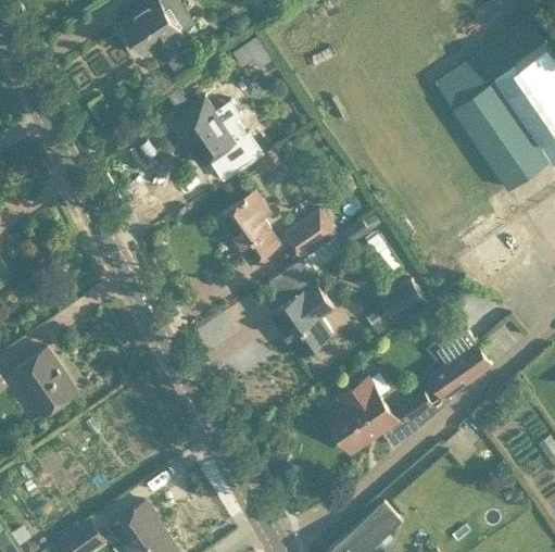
[(176,52),(190,42),(184,33),(194,25),(178,0),(152,0),(140,9),(142,12),(123,25),(133,39),(129,41),(137,53),(140,51),(142,54),(153,47),(163,61),(165,60),(176,52)]
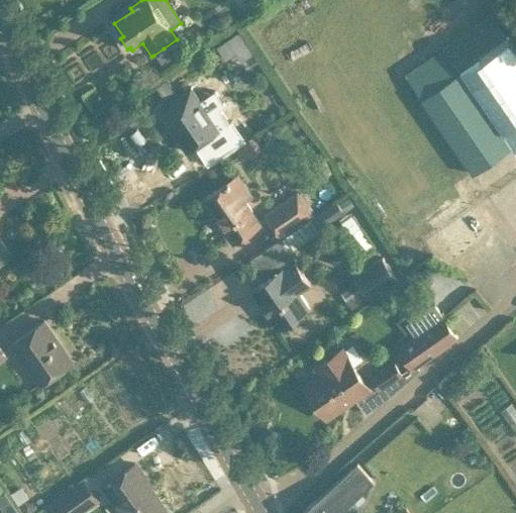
[(238,35),(226,43),(235,57),(246,48),(238,35)]
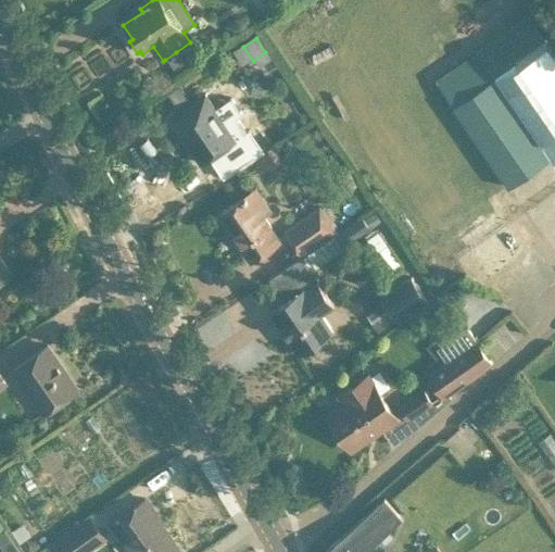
[(176,52),(165,60),(176,76),(187,69),(176,52)]
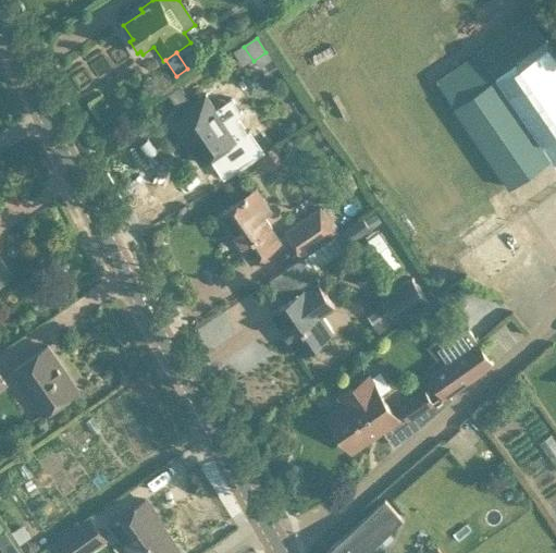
[(551,162),(494,81),(453,110),(508,191),(551,162)]
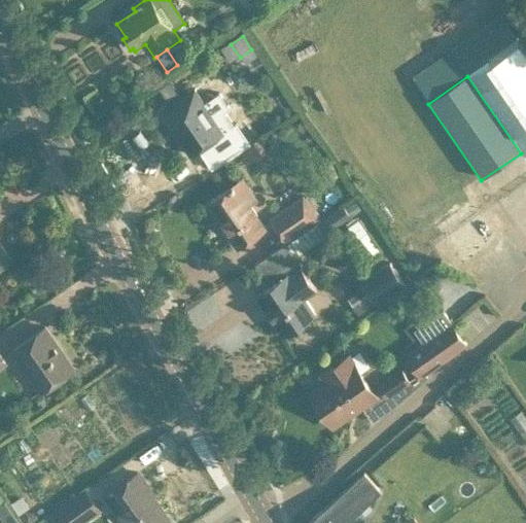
[(169,84),(159,92),(167,103),(177,96),(169,84)]
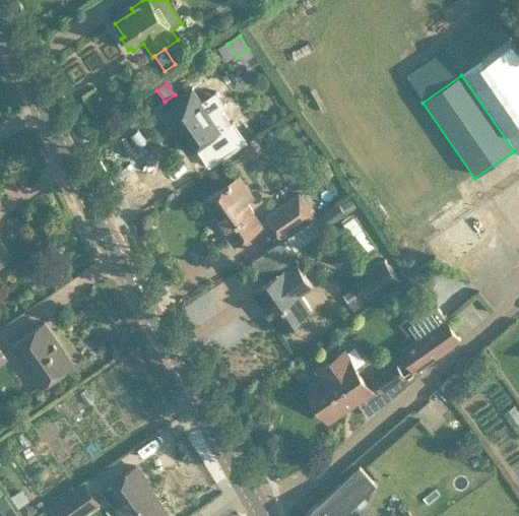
[(204,144),(217,165),(238,150),(238,151),(247,145),(233,125),(231,127),(220,113),(225,109),(214,94),(201,104),(192,90),(173,104),(174,106),(163,114),(173,129),(170,131),(180,144),(182,143),(190,153),(204,144)]
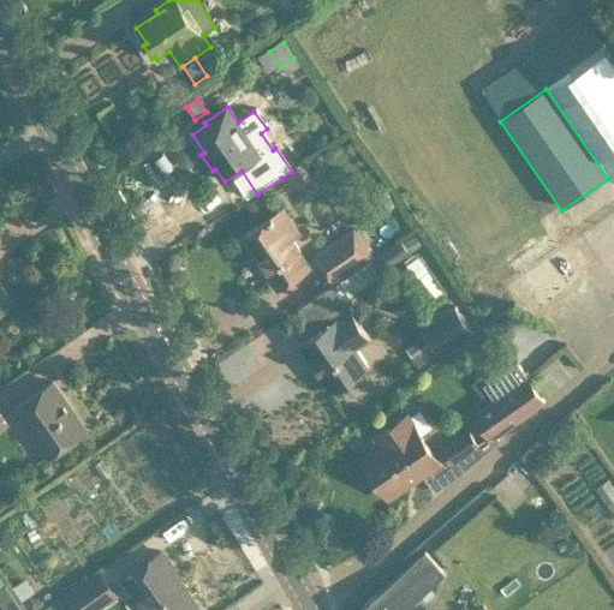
[(275,292),(296,279),(309,270),(290,243),(298,238),(282,213),(262,227),(242,240),(275,292)]
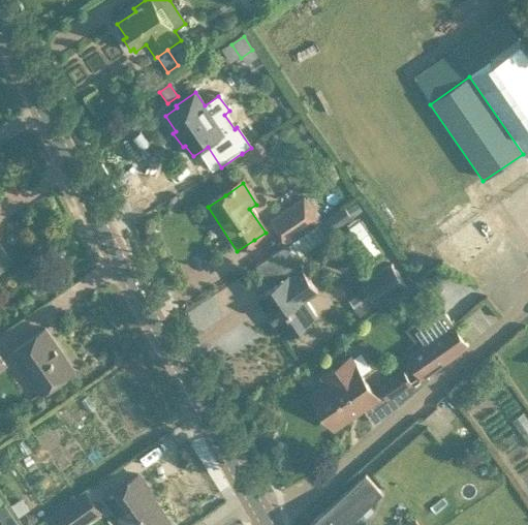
[(395,203),(411,198),(408,186),(392,190),(395,203)]
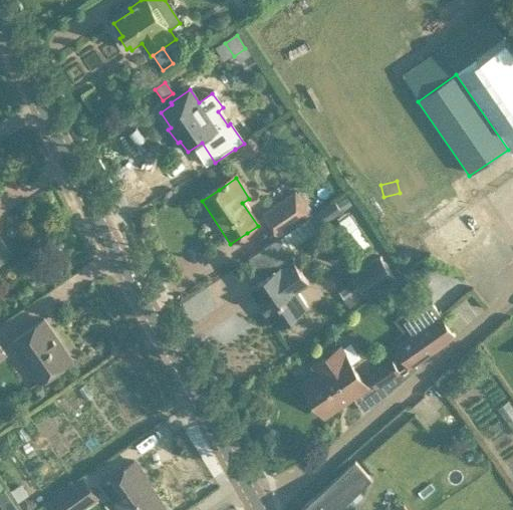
[(278,238),(310,216),(294,194),(262,216),(278,238)]
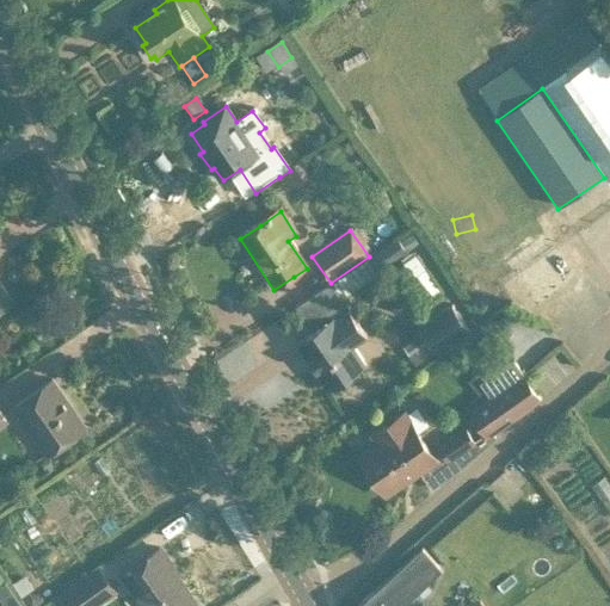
[(501,260),(534,308),(574,279),(543,233),(501,260)]
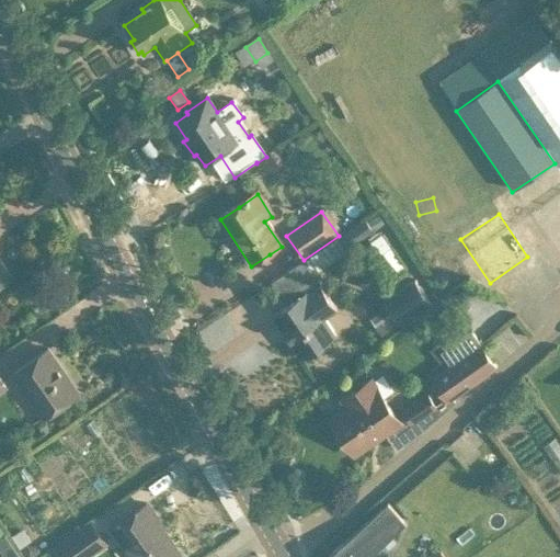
[(378,217),(367,225),(373,232),(384,225),(378,217)]
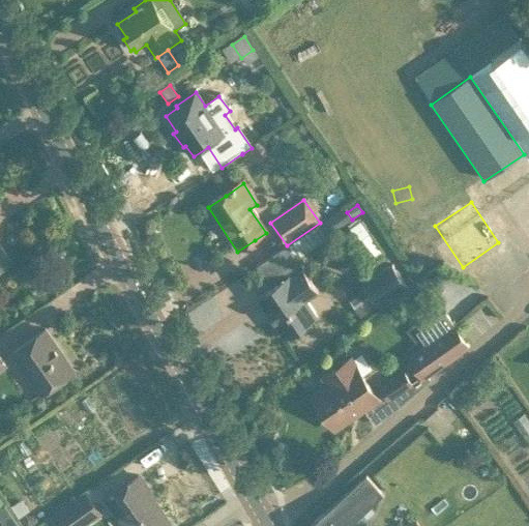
[(320,226),(327,237),(353,221),(352,220),(347,212),(345,209),(320,226)]
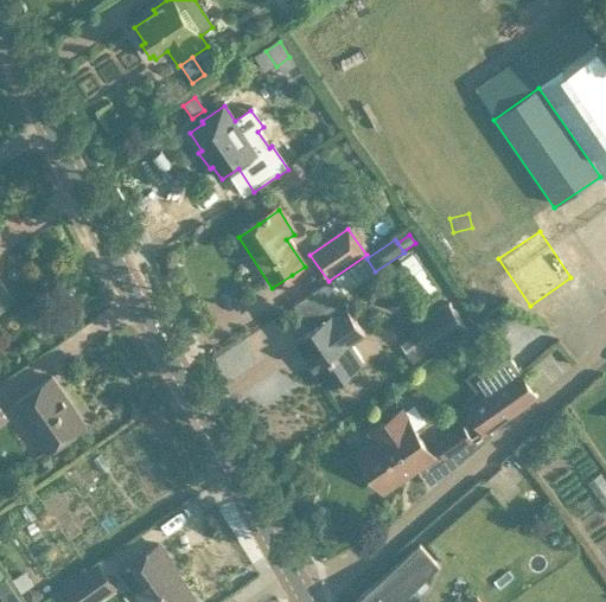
[(370,268),(339,286),(349,302),(380,285),(370,268)]
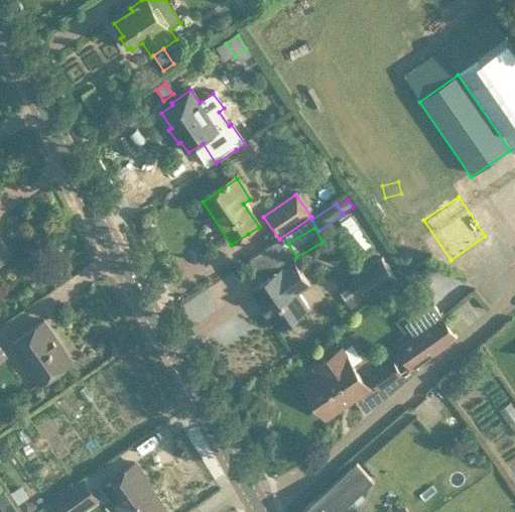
[(368,235),(361,239),(373,258),(380,254),(368,235)]
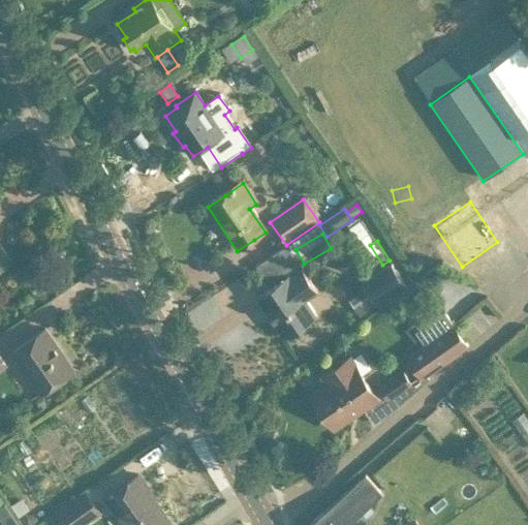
[(0,270),(10,264),(0,248),(0,270)]
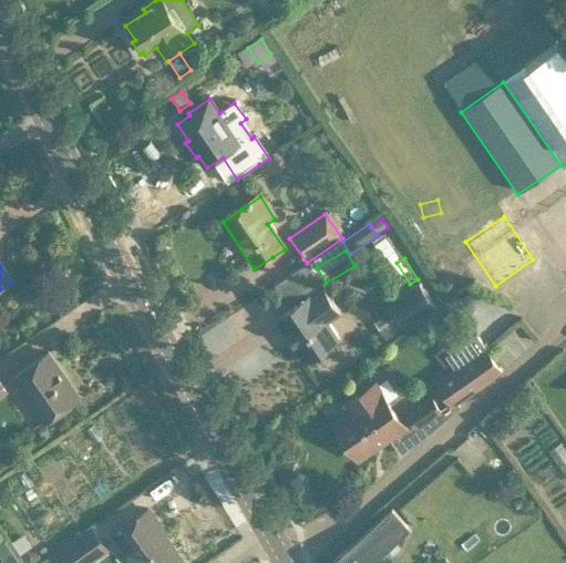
[(340,316),(321,288),(306,266),(274,288),(289,310),(274,320),(305,365),(323,352),(339,341),(328,325),(340,316)]
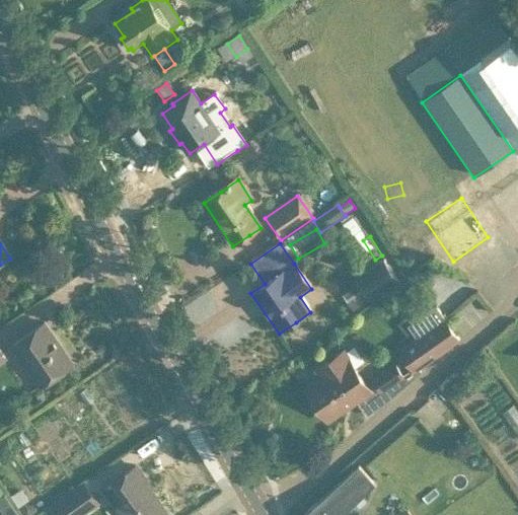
[(360,287),(343,298),(354,314),(370,303),(371,304),(399,285),(383,262),(355,280),(360,287)]
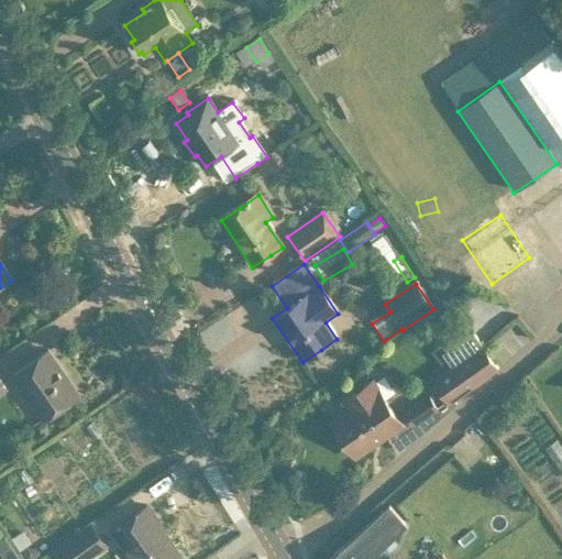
[(456,406),(453,402),(472,388),(496,372),(481,350),(481,349),(471,336),(443,355),(452,369),(433,382),(448,402),(438,408),(429,396),(401,414),(404,417),(418,439),(420,438),(456,406)]
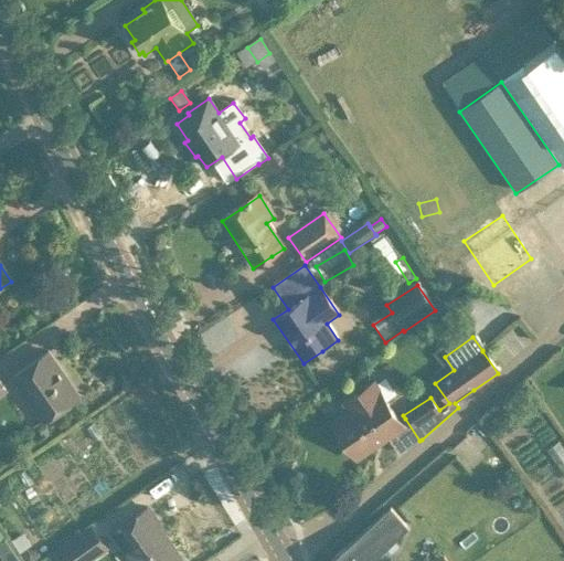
[(43,423),(61,411),(78,399),(48,355),(30,367),(12,379),(43,423)]
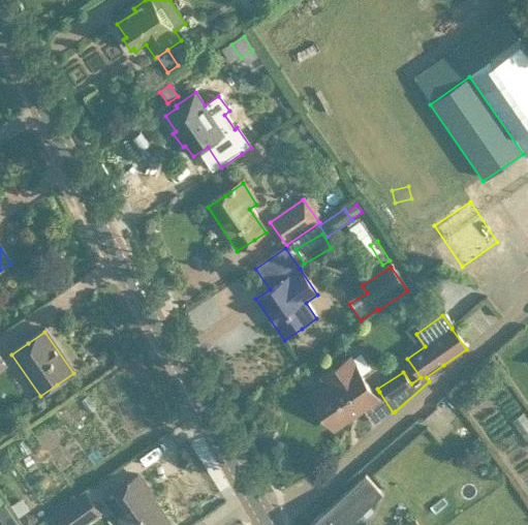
[(375,400),(364,383),(348,361),(341,366),(323,377),(330,387),(313,398),(334,429),(375,400)]
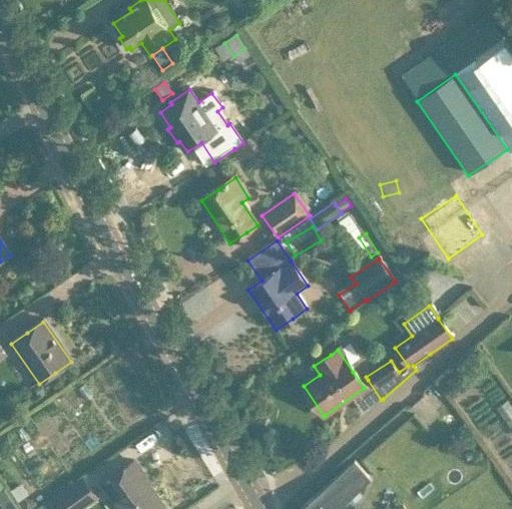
[(101,486),(103,489),(116,508),(163,508),(147,485),(146,486),(142,480),(144,478),(134,463),(107,482),(101,486)]
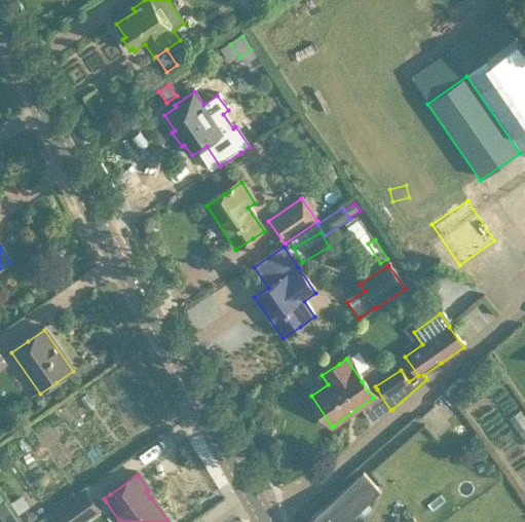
[(348,521),(360,513),(363,517),(371,510),(368,506),(380,494),(363,475),(309,521),(348,521)]
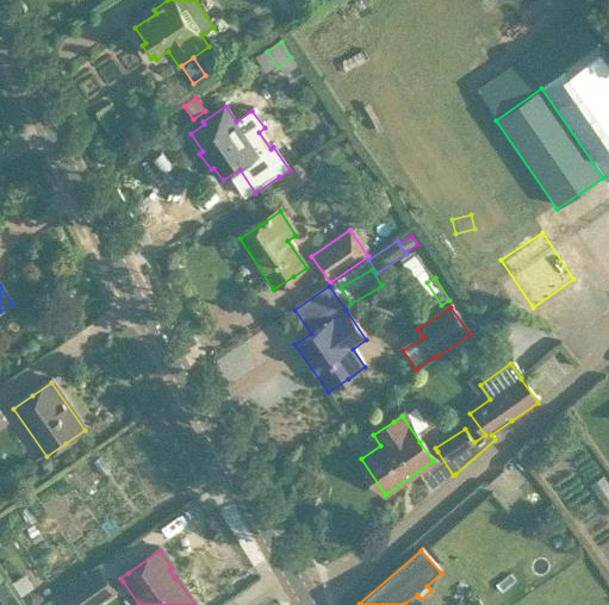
[(99,604),(115,594),(98,571),(66,594),(70,603),(69,604),(99,604)]
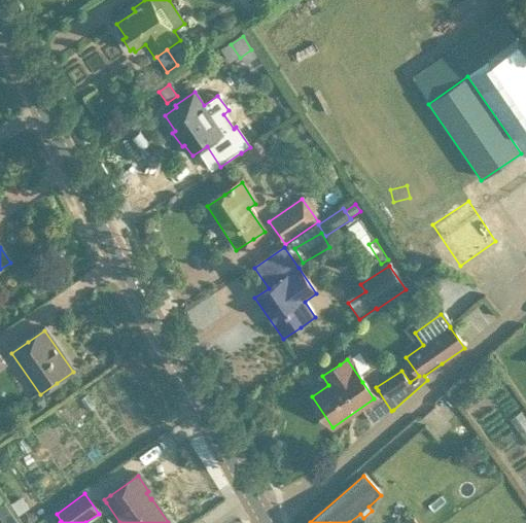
[(20,499),(10,507),(18,517),(27,511),(20,499)]
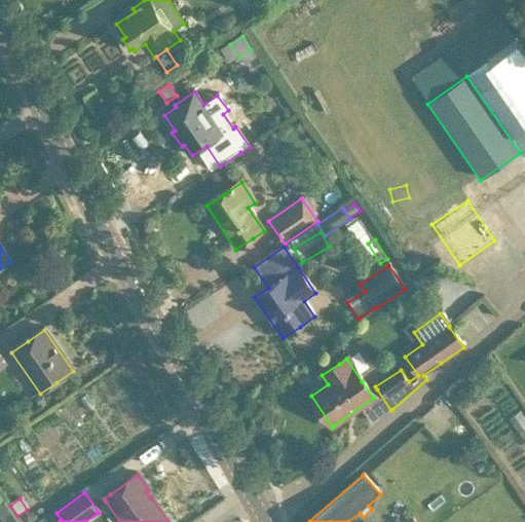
[(4,505),(0,507),(0,517),(9,511),(4,505)]
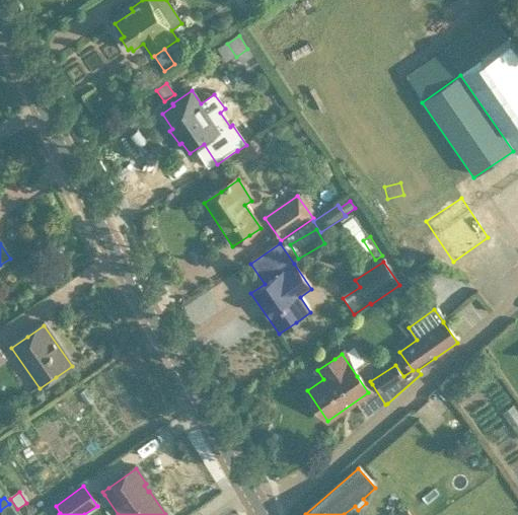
[(24,506),(18,510),(21,514),(35,514),(31,508),(24,506)]
